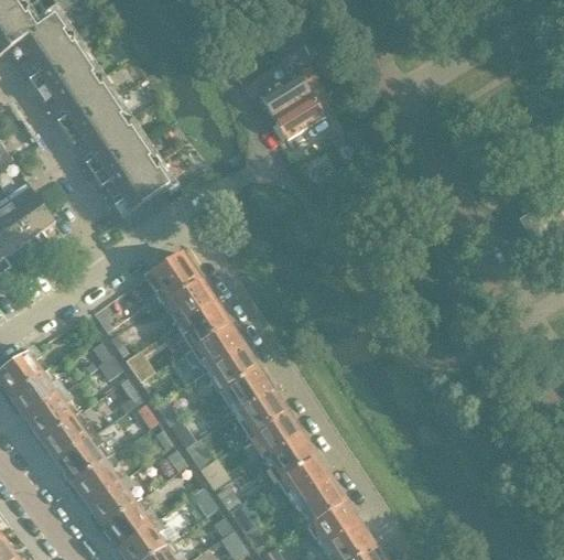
[(0,0),(0,21),(21,7),(17,0),(0,0)]
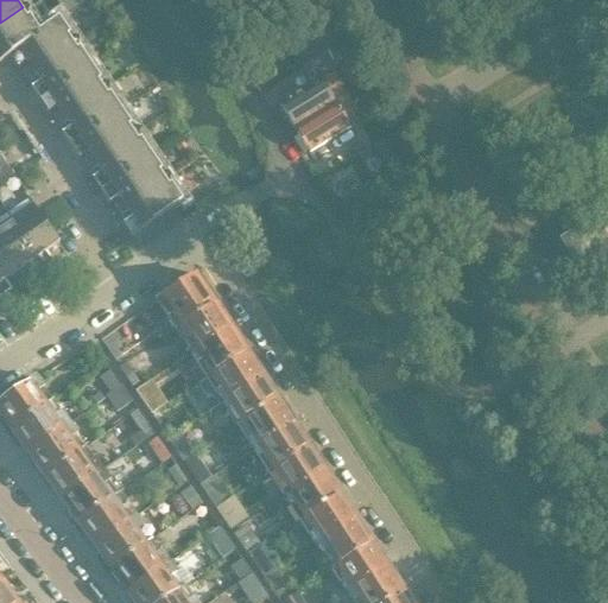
[(17,44),(38,30),(23,7),(0,23),(0,58),(10,52),(7,50),(17,44)]
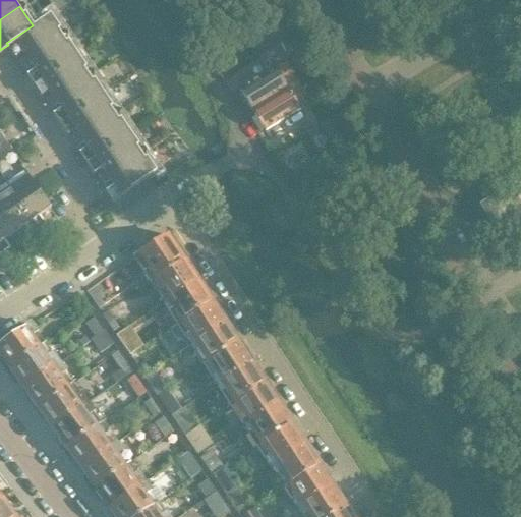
[(27,57),(62,34),(49,14),(33,25),(14,38),(22,49),(27,57)]
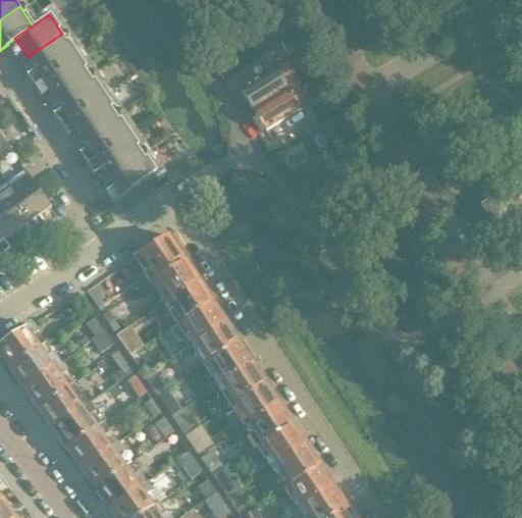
[(41,76),(75,53),(62,34),(28,57),(35,66),(41,76)]
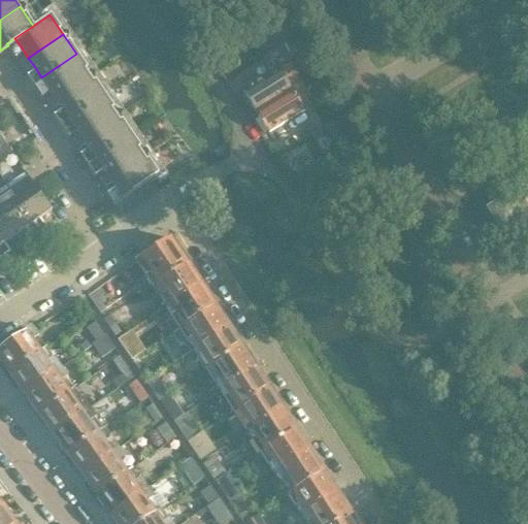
[(23,50),(14,38),(6,43),(8,45),(14,56),(23,50)]
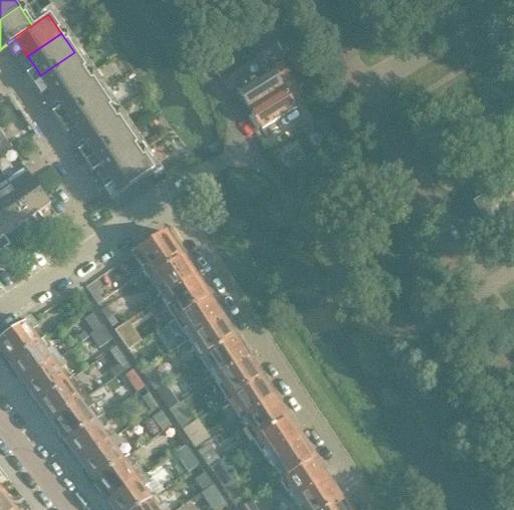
[(53,95),(87,72),(74,52),(40,75),(48,86),(53,95)]
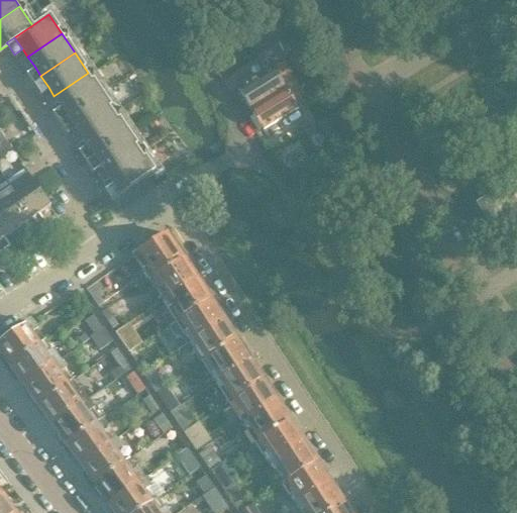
[(249,106),(295,78),(282,59),(272,65),(271,64),(236,86),(249,106)]
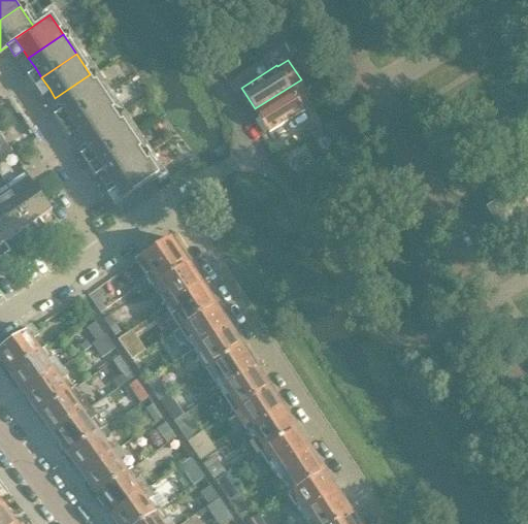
[(41,77),(35,67),(27,72),(34,83),(41,77)]
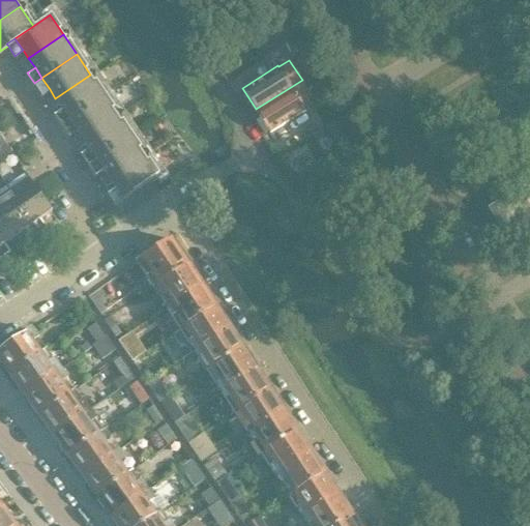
[(69,118),(105,94),(90,75),(55,98),(61,107),(69,118)]
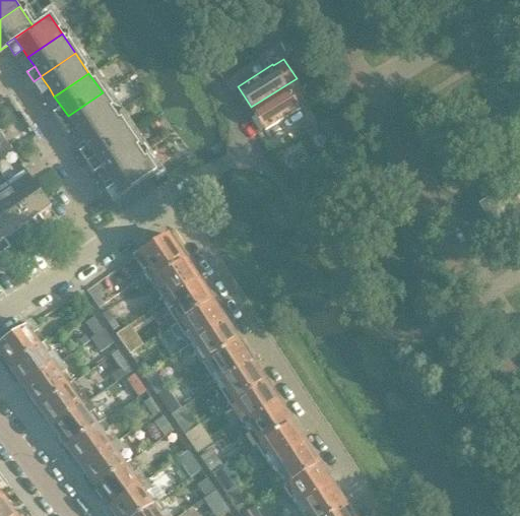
[(49,87),(41,76),(34,81),(41,93),(49,87)]
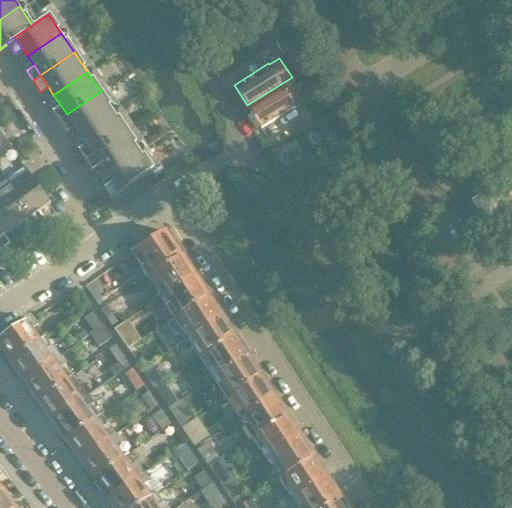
[(294,104),(288,95),(299,88),(292,77),(247,105),(260,126),(294,104)]
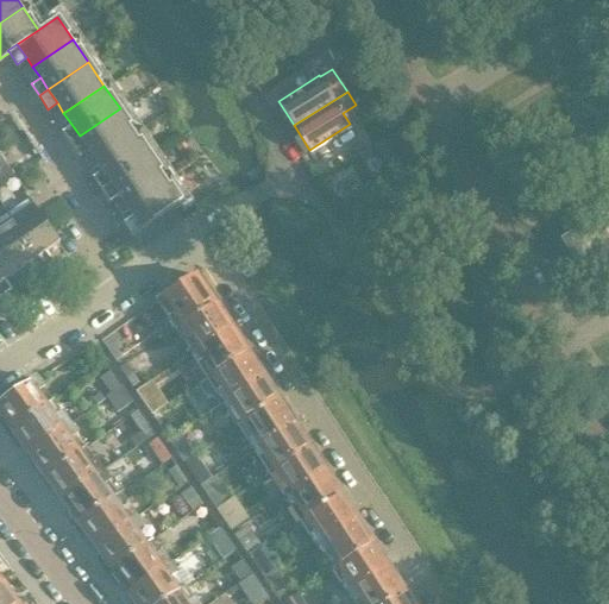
[(94,158),(135,131),(120,108),(80,136),(88,149),(94,158)]
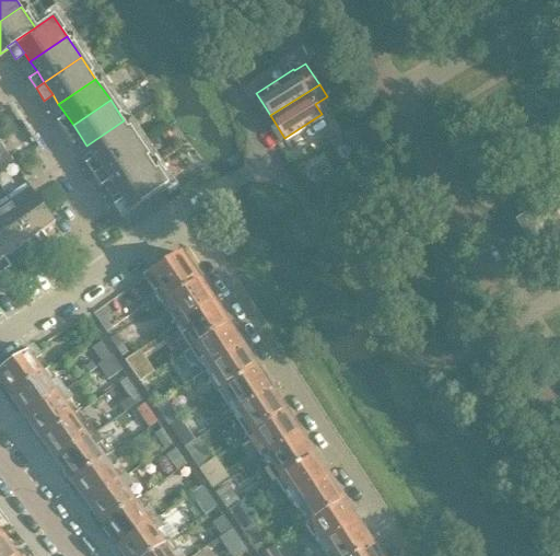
[(73,125),(65,113),(57,119),(65,130),(73,125)]
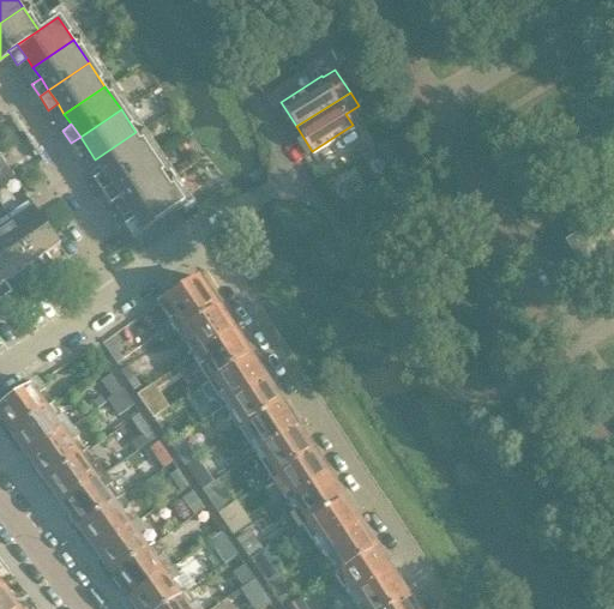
[(110,182),(151,155),(136,132),(95,160),(102,169),(110,182)]
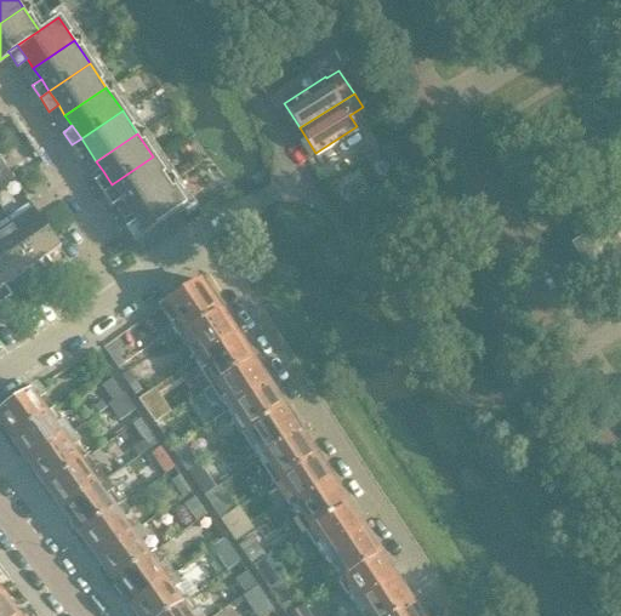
[(425,182),(398,135),(380,144),(394,171),(403,166),(415,187),(425,182)]
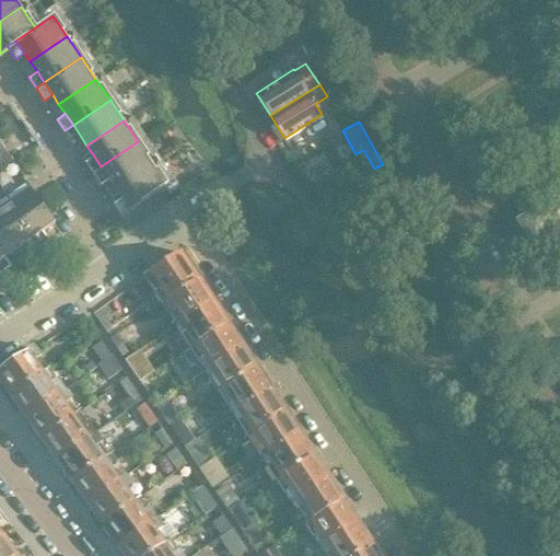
[(81,137),(73,125),(65,130),(72,142),(81,137)]
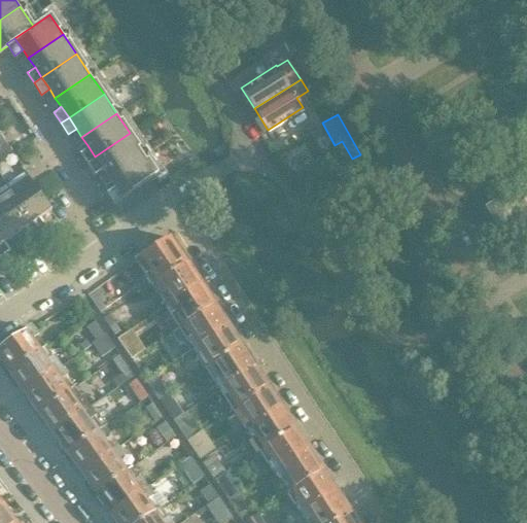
[(108,176),(143,152),(130,133),(95,157),(102,168),(108,176)]
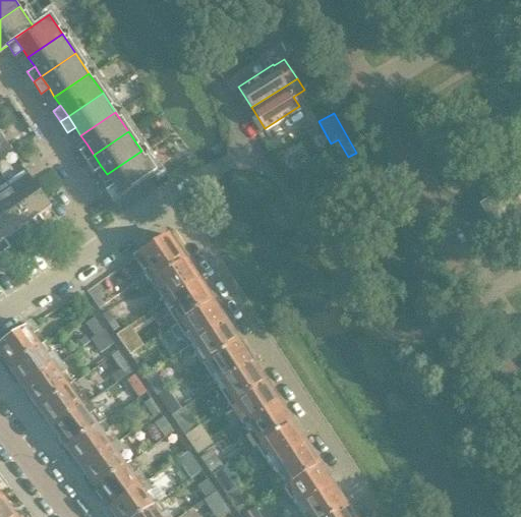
[(0,157),(1,159),(13,150),(7,141),(0,146),(0,157)]
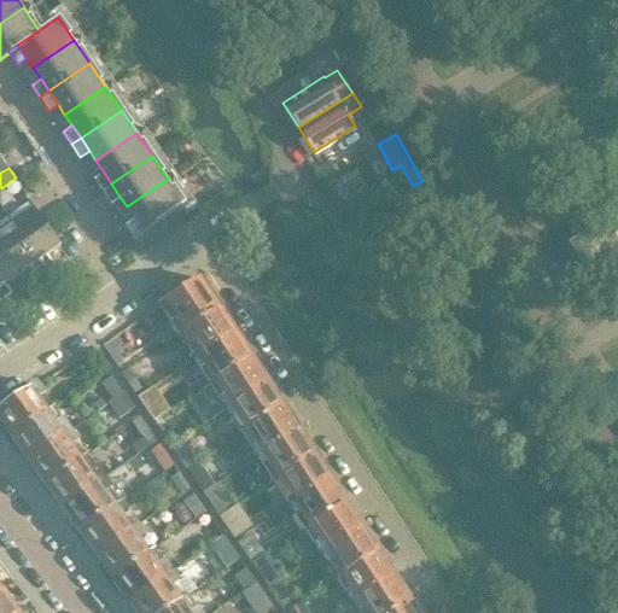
[(93,177),(101,190),(111,184),(103,170),(93,177)]
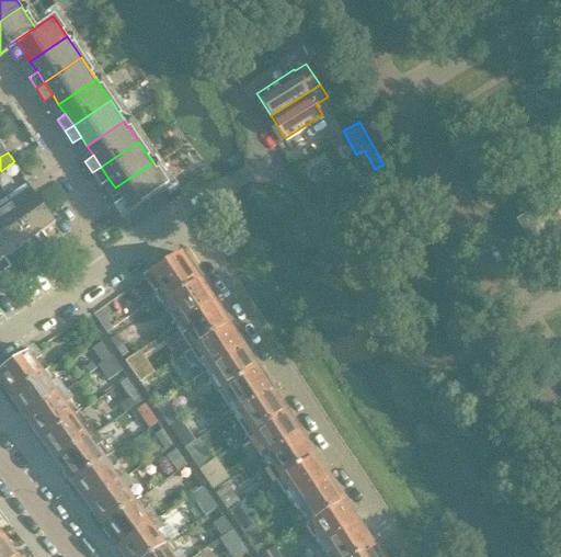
[(160,190),(168,184),(152,162),(115,188),(122,196),(129,209),(160,190)]
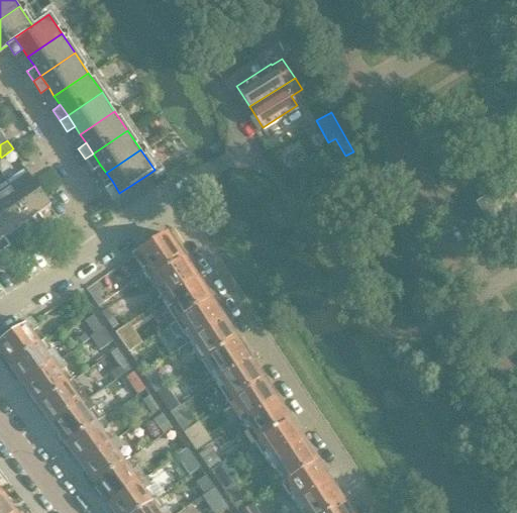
[(93,154),(85,159),(93,170),(100,165),(93,154)]
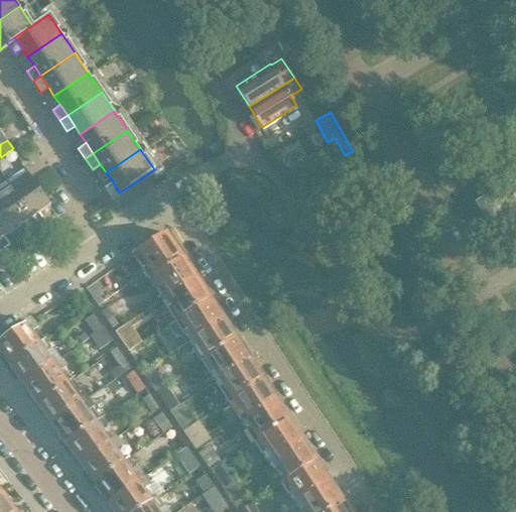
[(27,170),(8,182),(36,225),(44,219),(38,211),(49,204),(27,170)]
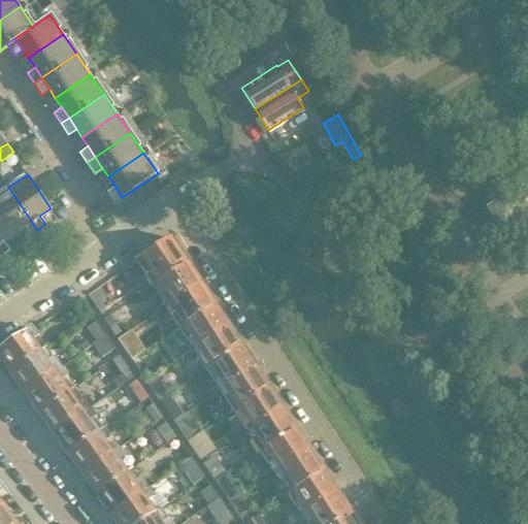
[(151,178),(122,197),(114,202),(121,213),(158,188),(151,178)]
